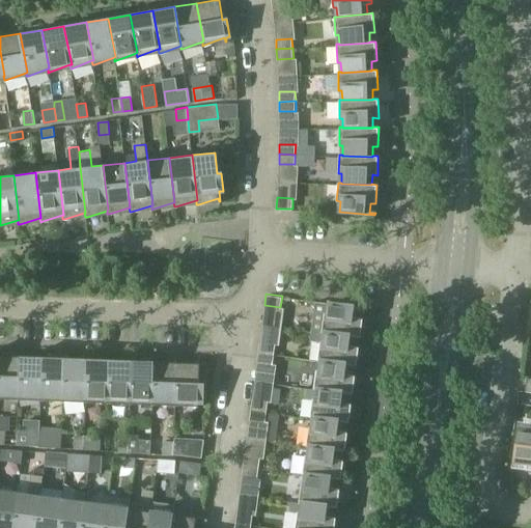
[(322,332),(325,332),(325,331),(355,335),(355,336),(360,337),(363,317),(358,316),(359,307),(364,307),(315,300),(311,330),(322,332)]
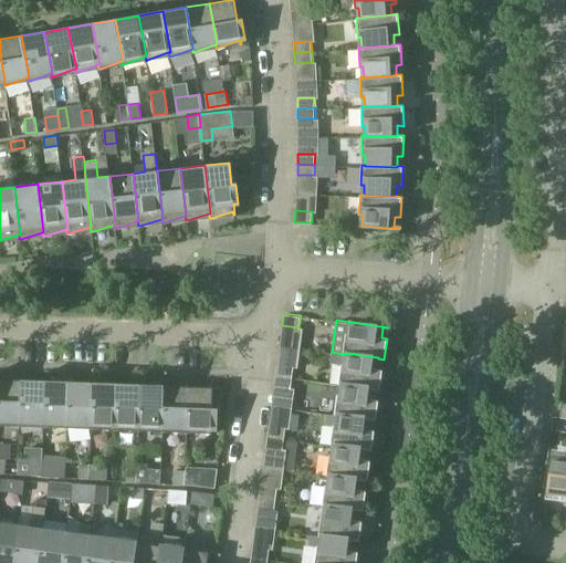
[(375,387),(375,388),(380,389),(383,368),(377,368),(378,358),(378,357),(346,353),(346,354),(343,354),(332,352),(329,363),(342,364),(338,384),(342,384),(342,383),(375,387)]
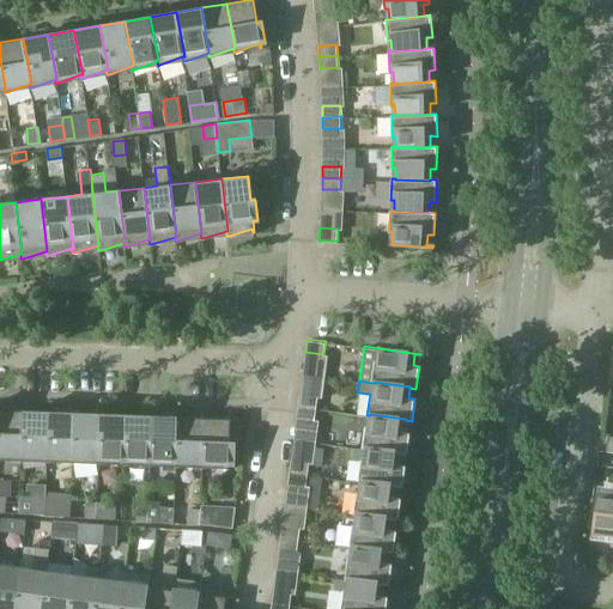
[(299,394),(298,403),(317,407),(319,396),(299,394)]
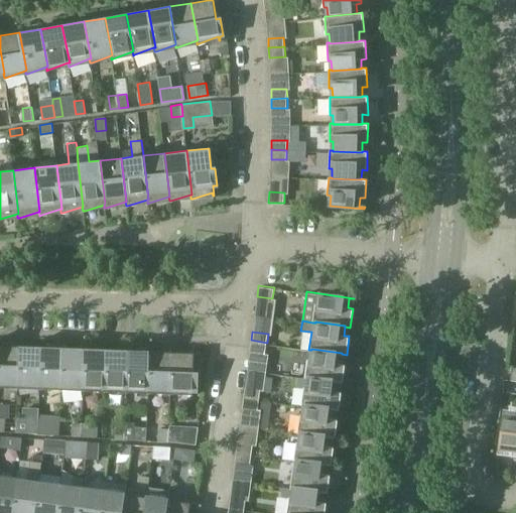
[(265,353),(267,343),(251,340),(250,351),(265,353)]
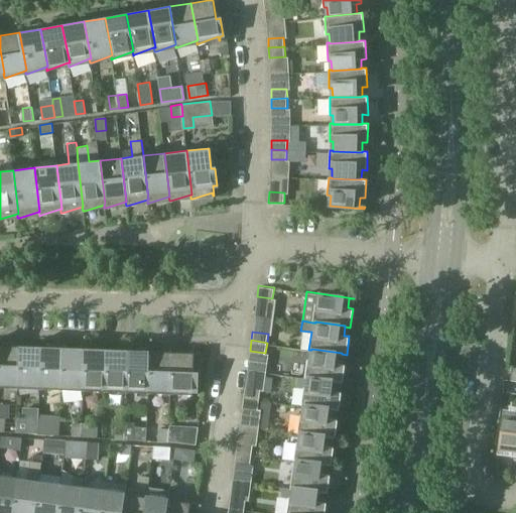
[(0,386),(17,384),(18,384),(19,346),(0,345),(0,386)]
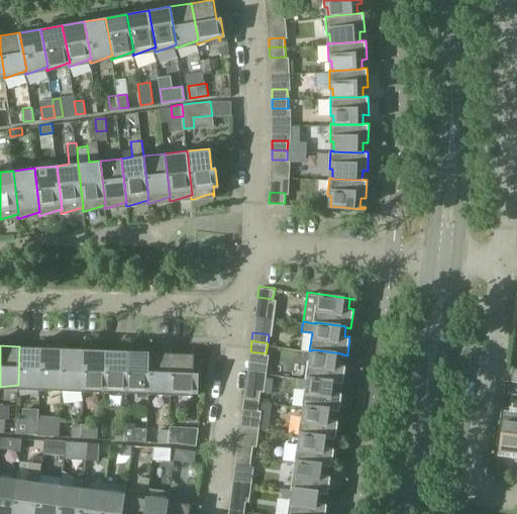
[(18,389),(38,386),(39,385),(41,347),(19,346),(18,385),(17,385),(17,389),(18,389)]
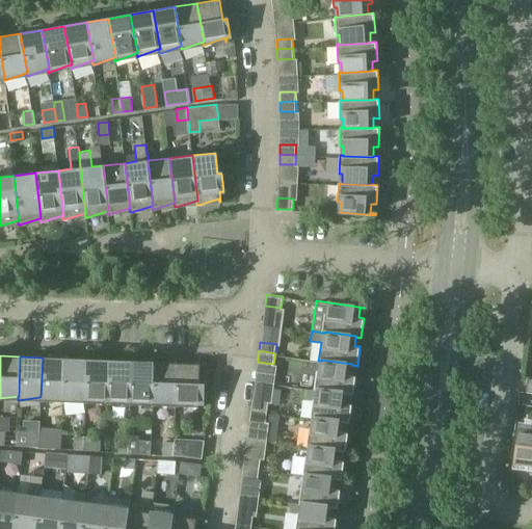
[(42,400),(62,397),(63,397),(64,359),(43,358),(41,396),(40,397),(40,400),(42,400)]
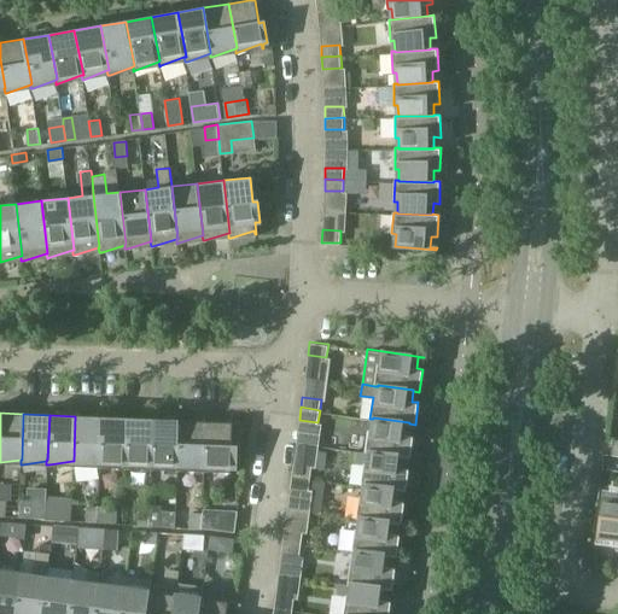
[(101,417),(75,416),(74,461),(73,461),(73,466),(75,466),(99,462),(101,417)]
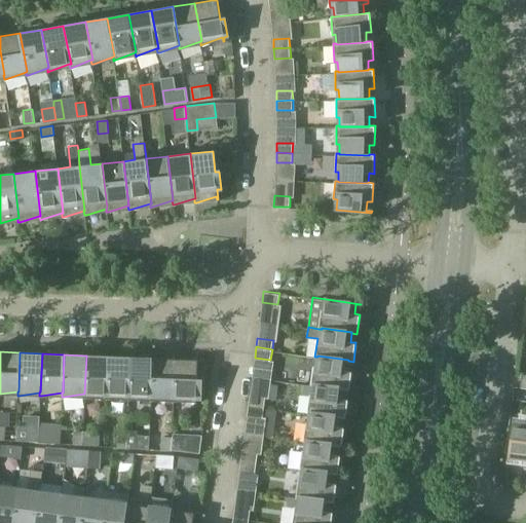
[(85,398),(106,395),(107,395),(108,356),(86,356),(84,394),(83,398),(85,398)]
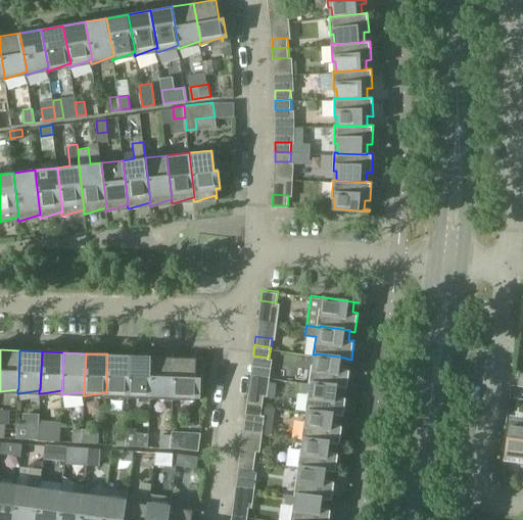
[(107,396),(128,393),(129,393),(130,355),(107,353),(106,392),(105,392),(105,396),(107,396)]
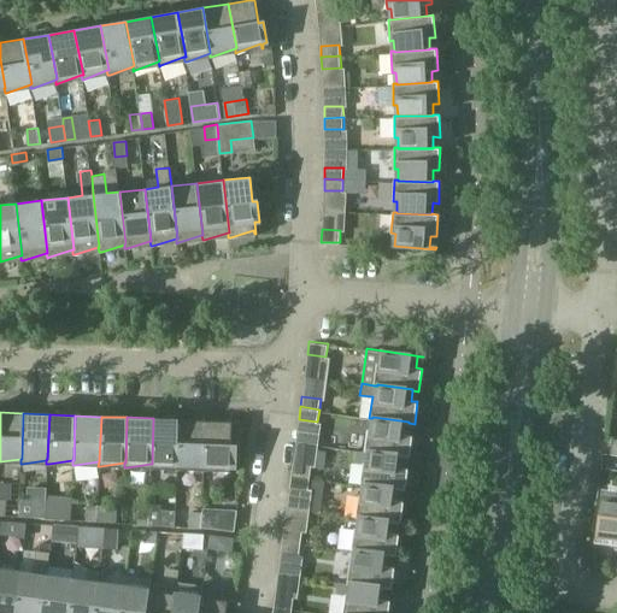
[(364,451),(369,452),(369,449),(404,455),(404,457),(410,457),(413,435),(406,434),(409,423),(409,422),(372,417),(372,418),(371,429),(368,429),(365,451),(364,451)]
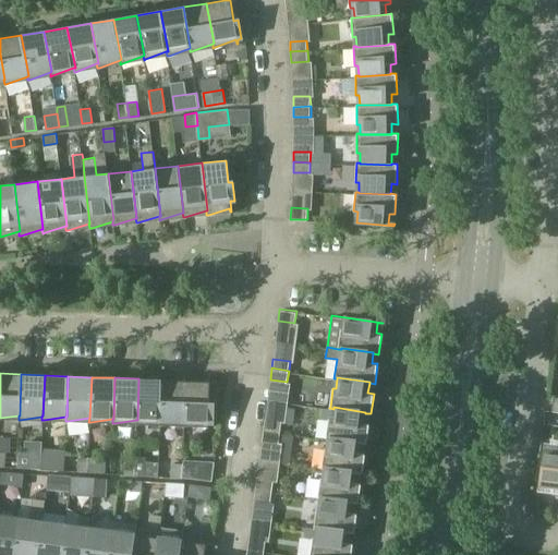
[(137,424),(159,421),(160,421),(162,379),(138,378),(137,420),(136,420),(136,424),(137,424)]
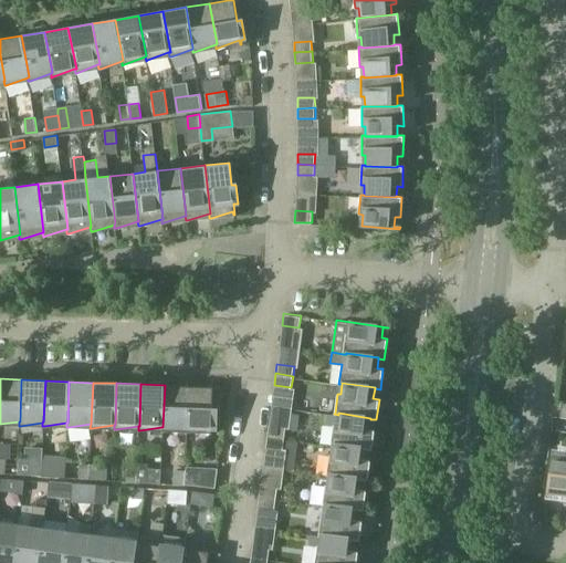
[(164,430),(186,427),(187,427),(188,386),(165,385),(163,427),(161,427),(161,430),(164,430)]
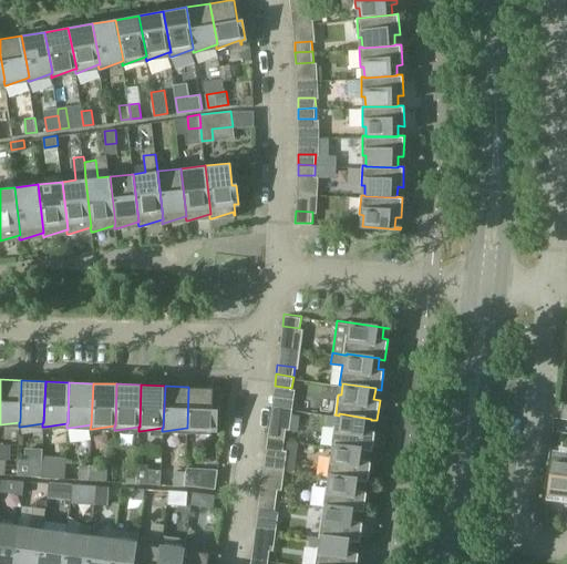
[(213,388),(188,387),(187,428),(186,428),(186,432),(187,432),(210,429),(209,433),(212,433),(212,429),(216,429),(217,410),(213,410),(213,388)]
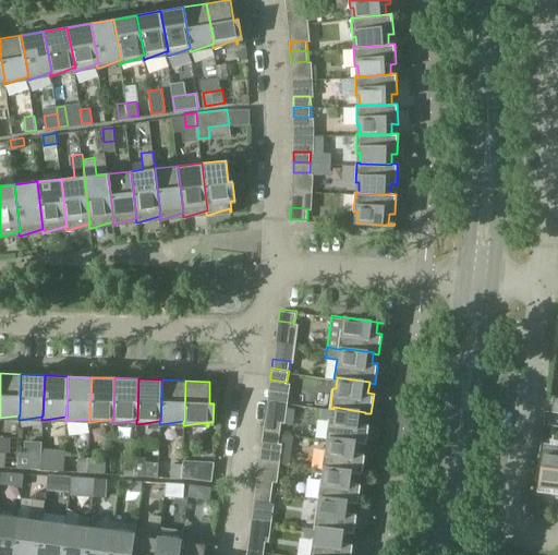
[(270,405),(268,420),(282,422),(291,423),(293,407),(270,405)]
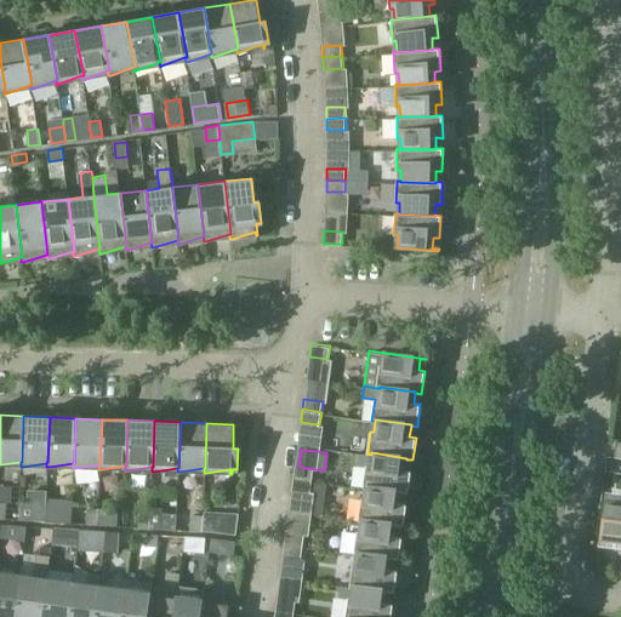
[(405,469),(406,460),(406,458),(371,452),(371,455),(366,453),(368,453),(358,452),(357,464),(365,466),(363,487),(366,487),(366,486),(402,491),(402,492),(408,493),(411,470),(405,469)]
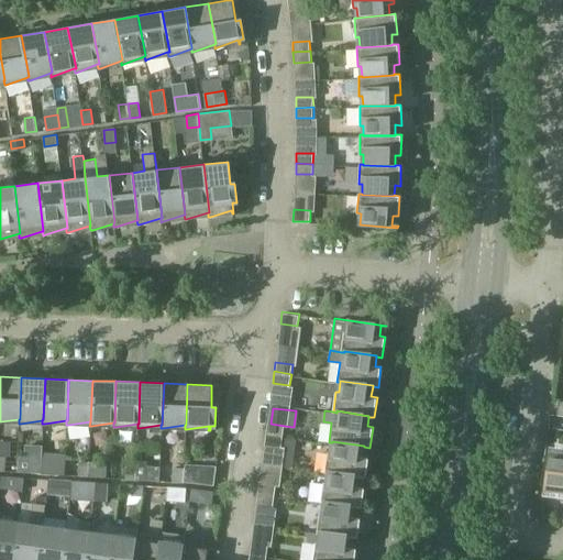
[(267,424),(266,432),(284,436),(285,426),(271,424),(267,424)]
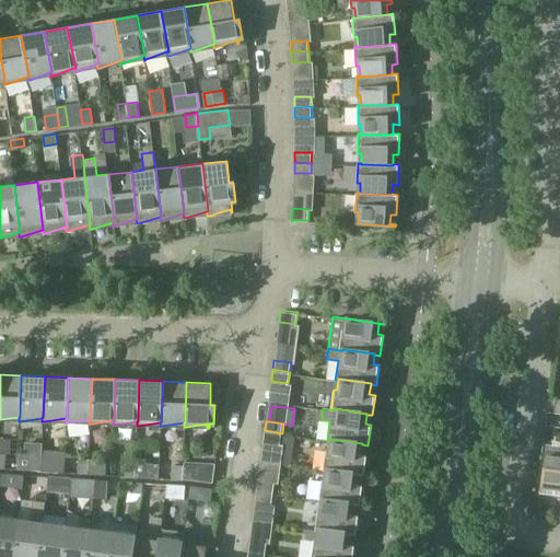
[(265,430),(263,440),(281,442),(282,433),(265,430)]
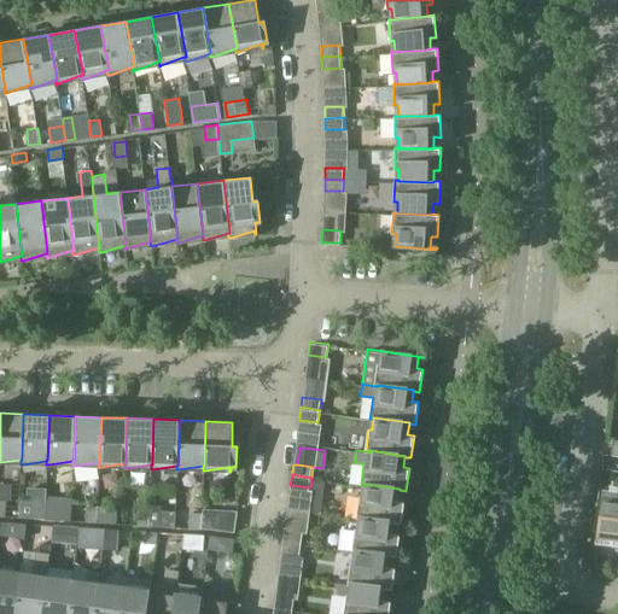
[(356,518),(360,518),(396,522),(402,524),(404,501),(398,501),(400,490),(400,489),(365,484),(365,485),(363,496),(360,495),(356,518)]
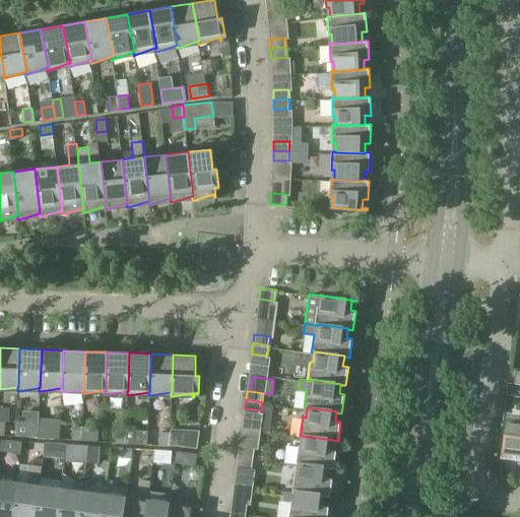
[(519,417),(508,416),(504,452),(519,454),(519,417)]
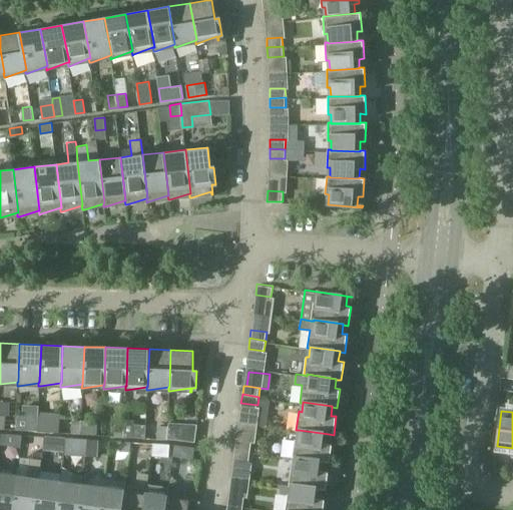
[(29,429),(38,430),(38,417),(30,416),(29,429)]
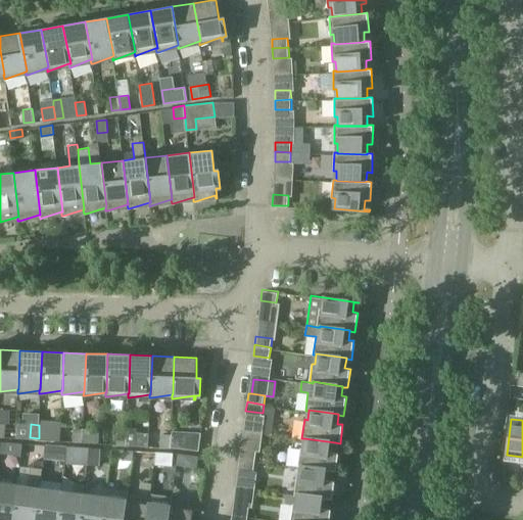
[(49,425),(39,425),(39,438),(48,439),(49,425)]
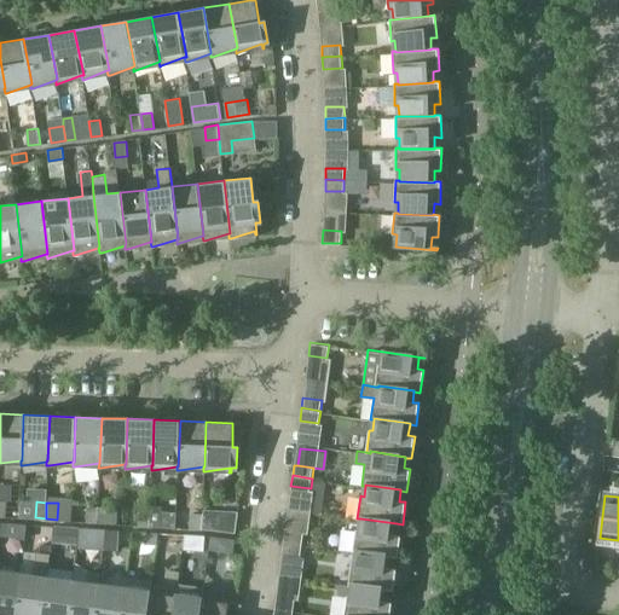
[(87,521),(98,522),(98,506),(87,505),(87,521)]
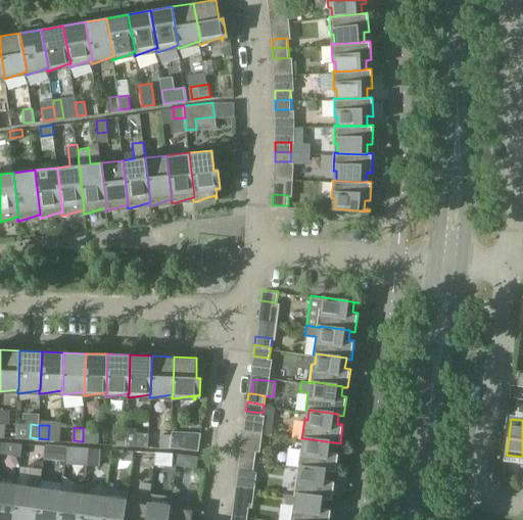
[(92,428),(83,428),(83,441),(92,441),(92,428)]
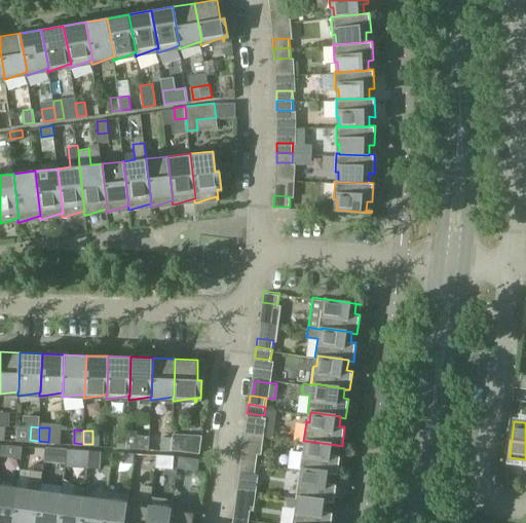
[(117,446),(127,446),(127,433),(118,433),(117,446)]
